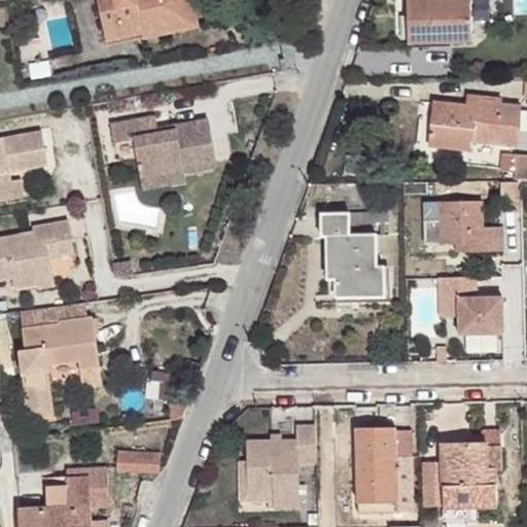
[(97,0),(107,41),(143,33),(142,27),(184,18),(179,0),(97,0)]
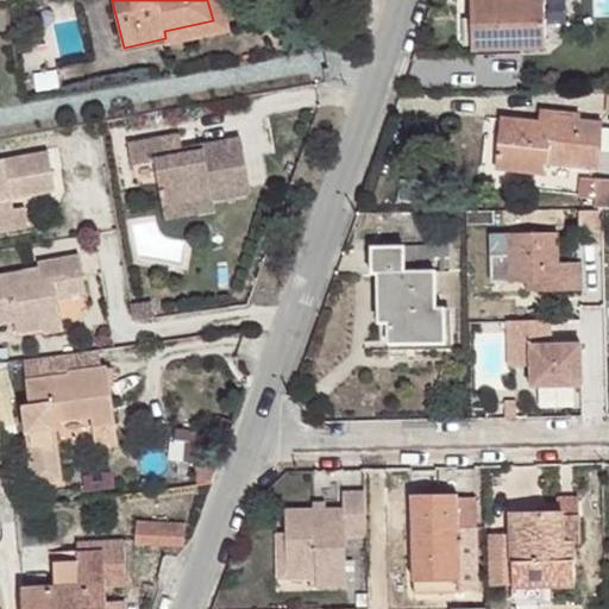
[(165,38),(164,38),(165,44),(230,30),(223,0),(207,0),(213,20),(164,31),(165,38)]
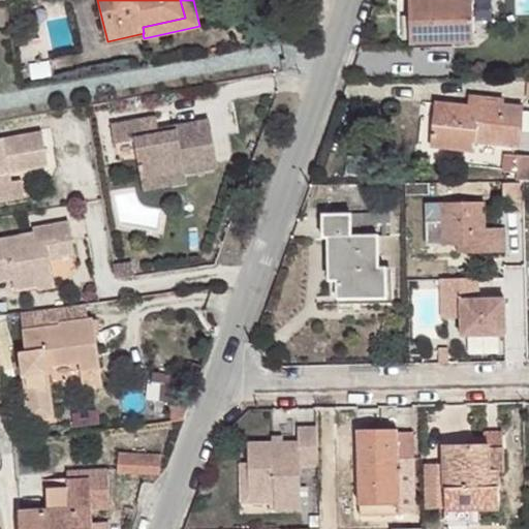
[(408,0),(410,43),(431,42),(431,36),(452,36),(453,42),(473,41),(472,0),(408,0)]
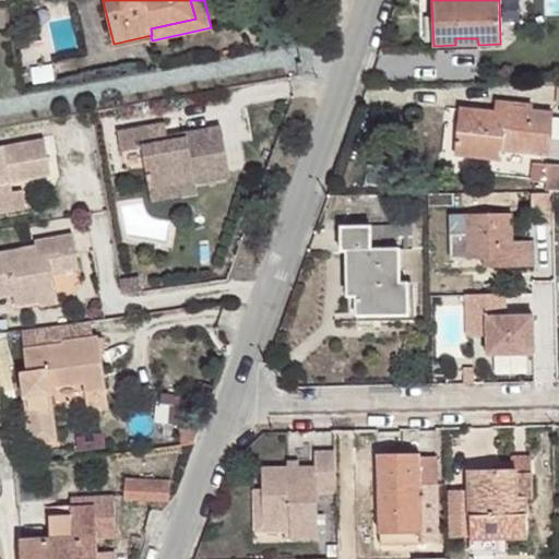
[(533,105),(495,100),(494,111),(504,113),(506,107),(532,110),(533,105)]
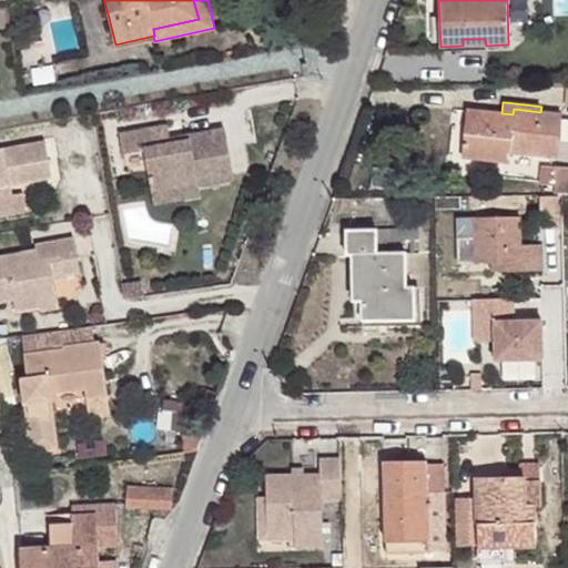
[(468,110),(464,156),(510,162),(511,152),(557,158),(561,114),(540,112),(514,109),(513,114),(501,113),(468,110)]
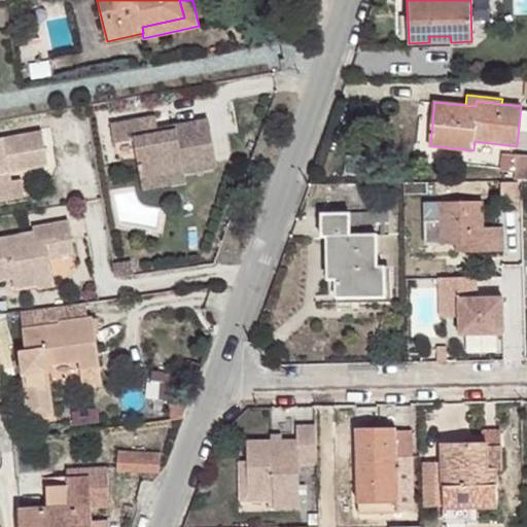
[(154,116),(111,124),(114,142),(134,139),(141,179),(184,172),(216,166),(208,120),(174,127),(175,131),(159,134),(154,116)]
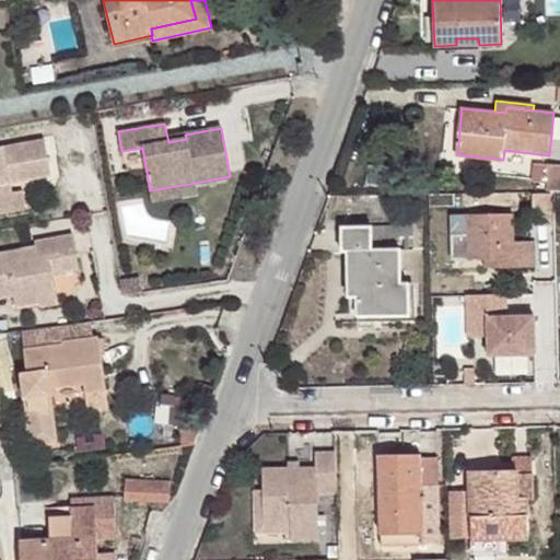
[(44,139),(0,147),(0,214),(14,212),(11,193),(10,183),(7,166),(18,165),(20,181),(50,175),(44,139)]
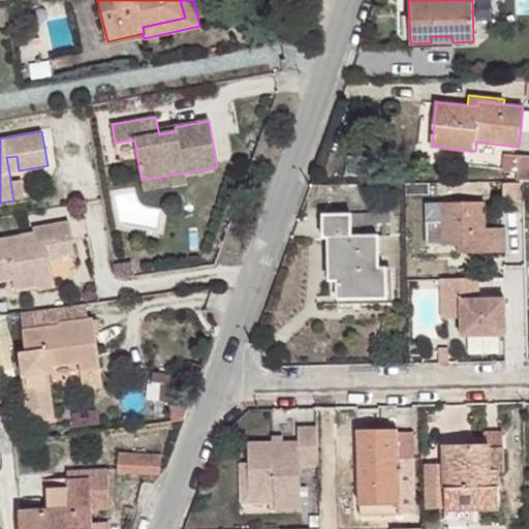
[(6,157),(9,173),(19,170),(17,156),(6,157)]
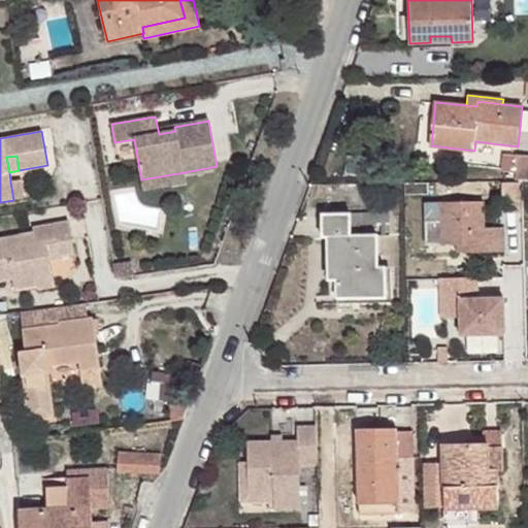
[(527,157),(518,156),(515,180),(527,179),(527,157)]
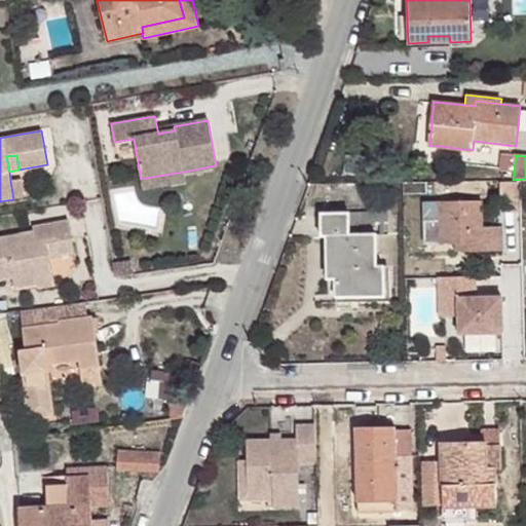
[(184,172),(141,179),(143,188),(186,180),(184,172)]
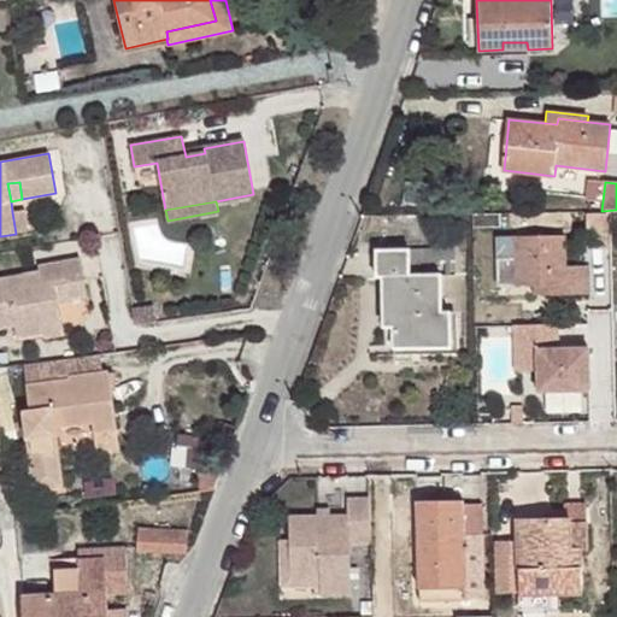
[(25,211),(12,212),(16,234),(29,231),(25,211)]
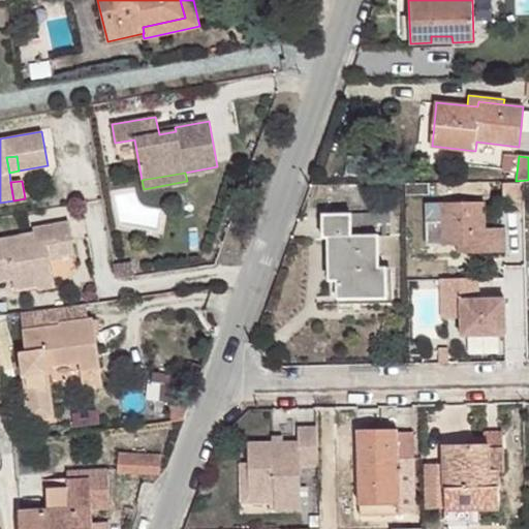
[(405,183),(405,195),(429,194),(429,183),(405,183)]
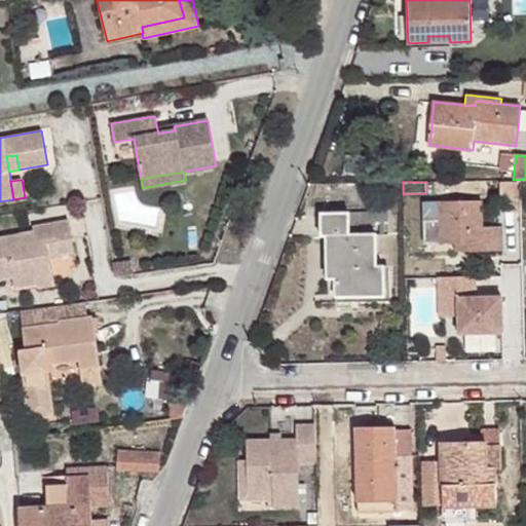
[(500,182),(500,212),(519,212),(518,182),(500,182)]
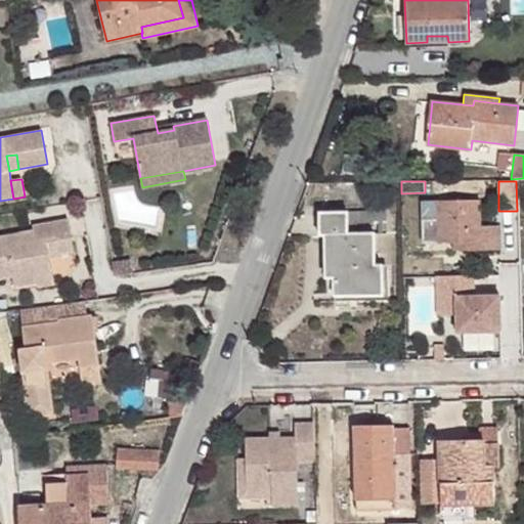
[(423,219),(424,243),(452,242),(465,242),(465,251),(500,250),(499,226),(480,226),(479,201),(438,202),(439,218),(423,219)]
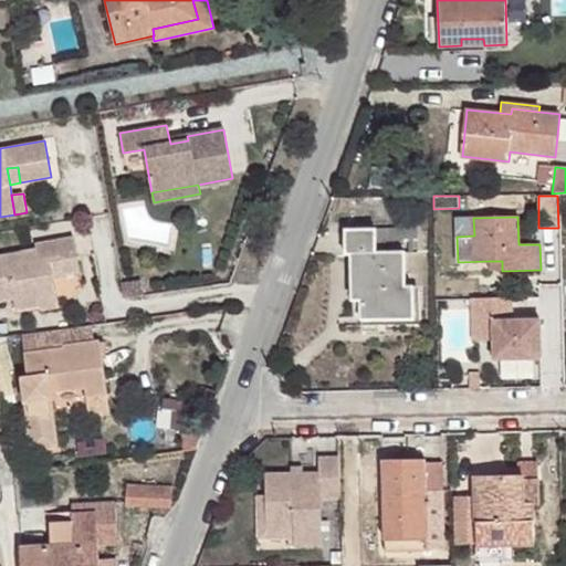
[(359,302),(359,321),(386,321),(386,313),(415,313),(413,285),(406,285),(406,252),(418,251),(418,228),(343,229),(344,254),(349,254),(350,290),(358,290),(359,302)]
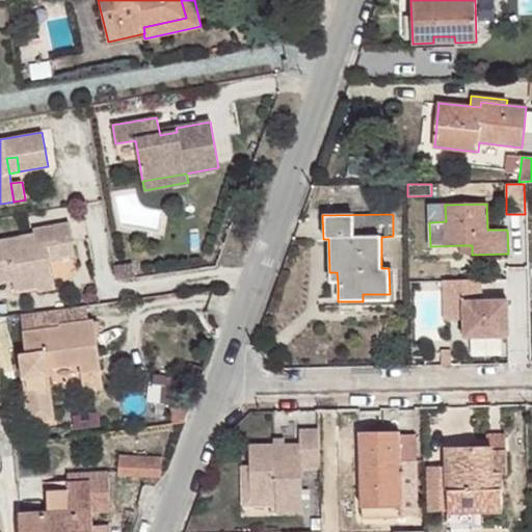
[(23,236),(0,240),(0,283),(14,281),(16,291),(38,288),(36,278),(53,275),(50,260),(75,256),(69,222),(33,230),(34,234),(36,244),(25,246),(23,236)]
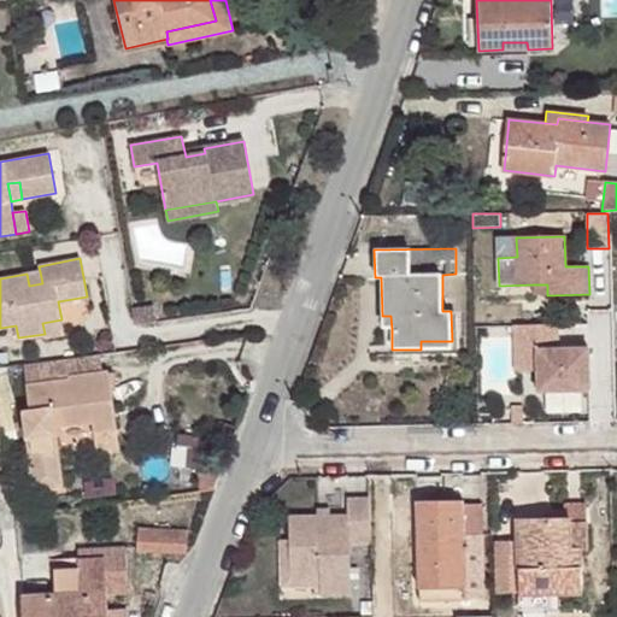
[(40,271),(27,274),(29,286),(42,283),(40,271)]
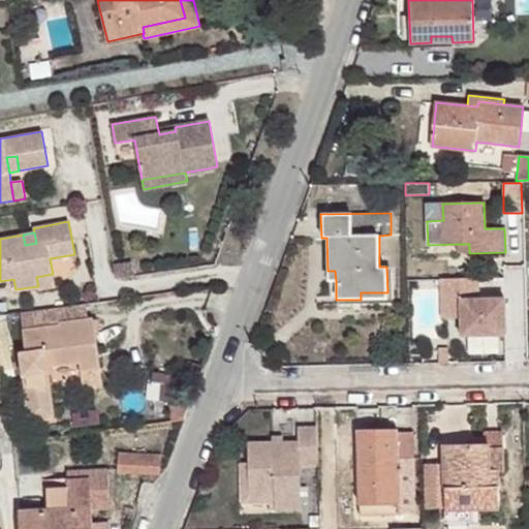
[(469,244),(457,244),(458,253),(469,253),(469,244)]
